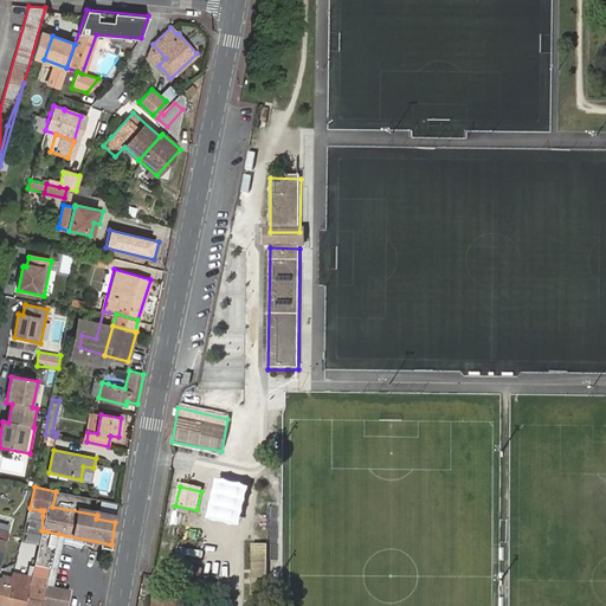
[(0,563),(11,523),(0,520),(0,563)]
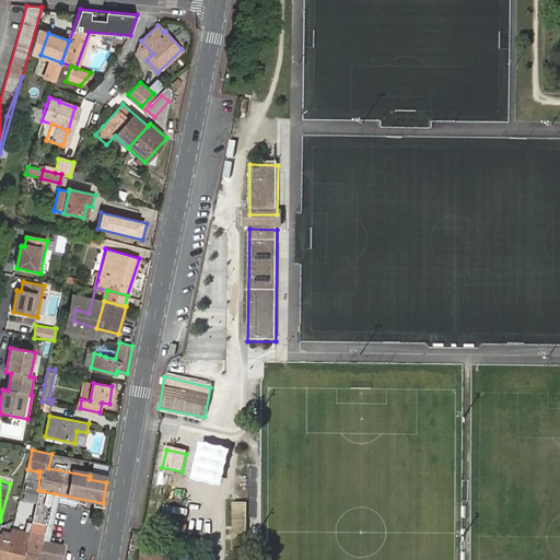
[(54,493),(39,490),(33,521),(47,525),(54,493)]
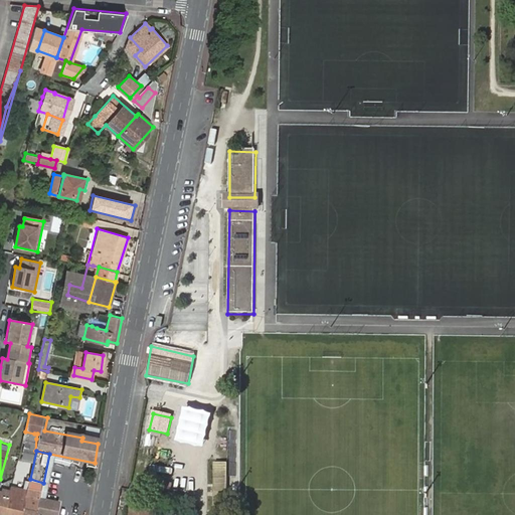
[(216,463),(216,513),(228,513),(229,482),(228,462),(216,463)]
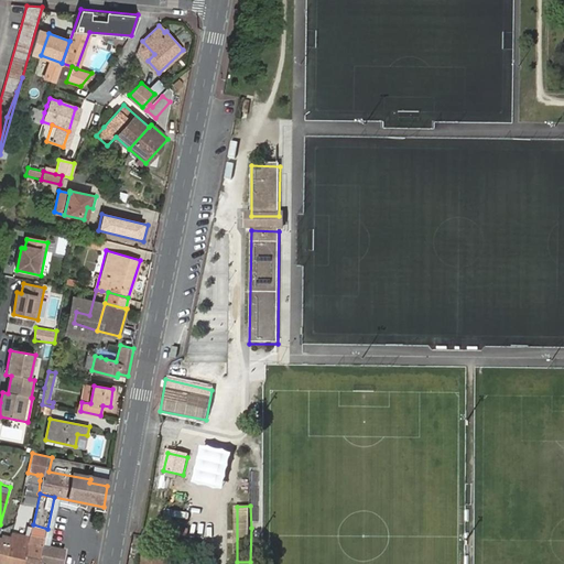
[(170,527),(174,510),(165,508),(161,524),(170,527)]
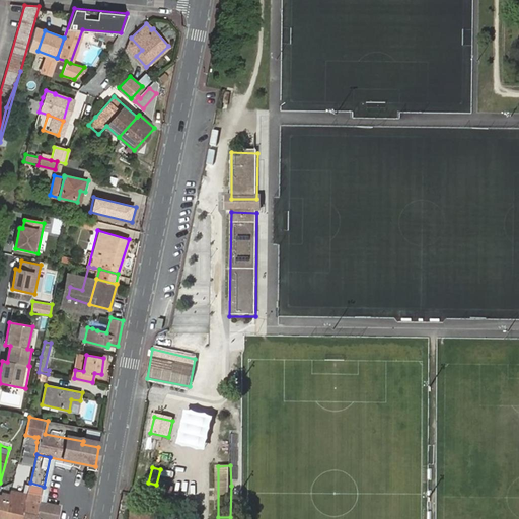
[(2,495),(0,494),(0,518),(3,518),(20,518),(27,494),(11,490),(10,494),(3,492),(2,495)]
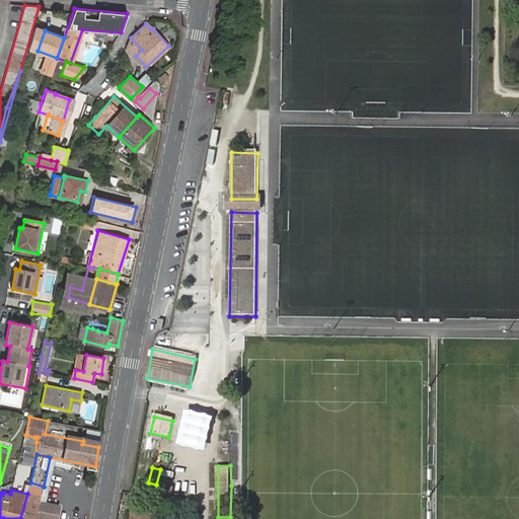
[(35,518),(39,502),(40,502),(41,495),(27,492),(27,494),(26,495),(20,518),(35,518)]
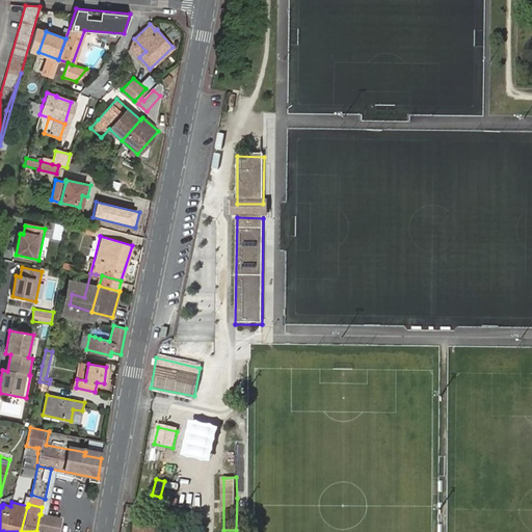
[(36,531),(58,531),(61,519),(41,514),(40,514),(36,531)]
